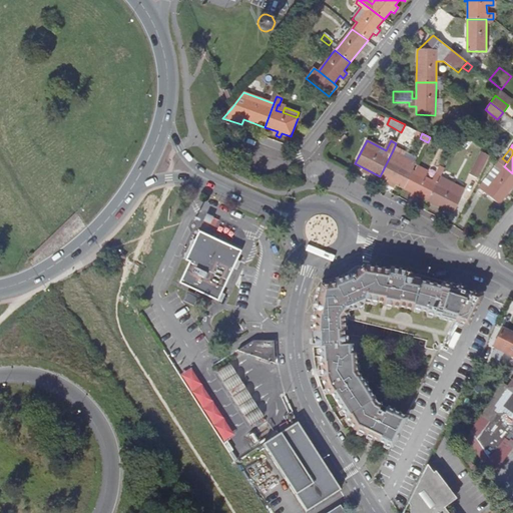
[(481,150),(469,171),(479,177),(491,155),(481,150)]
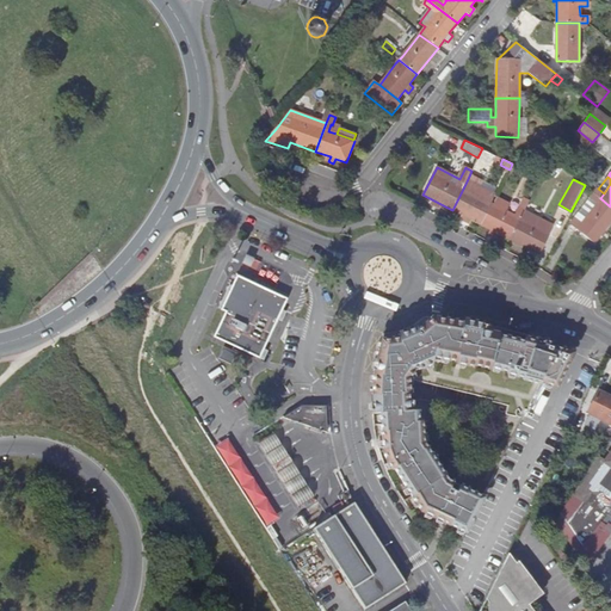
[(473,221),(481,224),(495,197),(467,181),(452,210),(462,215),(460,220),(470,224),(473,221)]
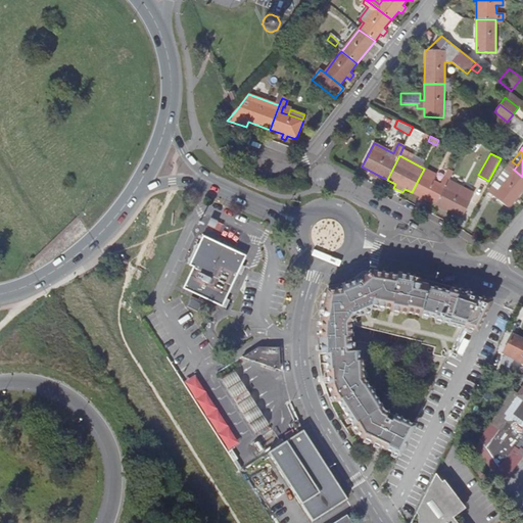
[(517,165),(512,161),(511,161),(508,165),(514,170),(517,165)]
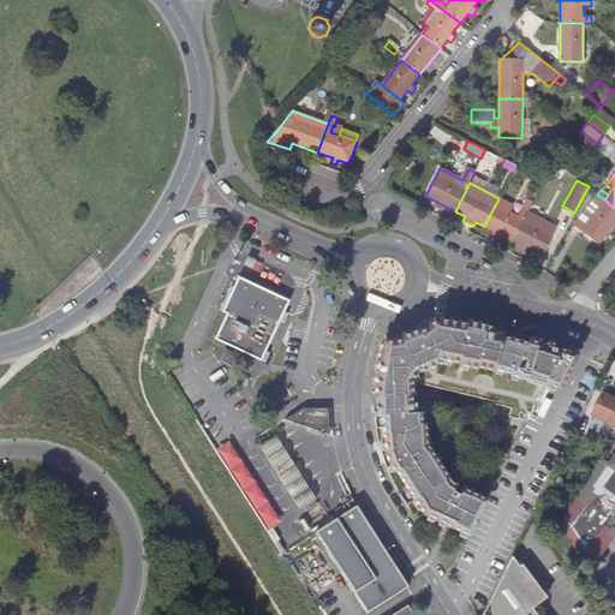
[(604,199),(597,195),(593,199),(601,206),(604,199)]
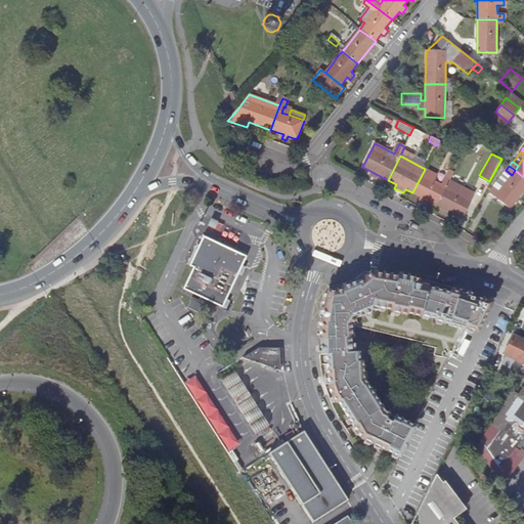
[(446,187),(442,186),(434,181),(437,176),(425,169),(412,192),(421,198),(419,201),(427,205),(429,201),(437,206),(446,187)]
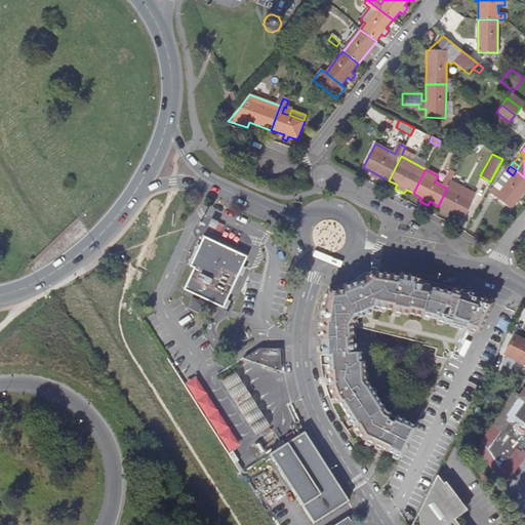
[(511,209),(524,190),(524,177),(516,170),(513,175),(495,197),(511,209)]
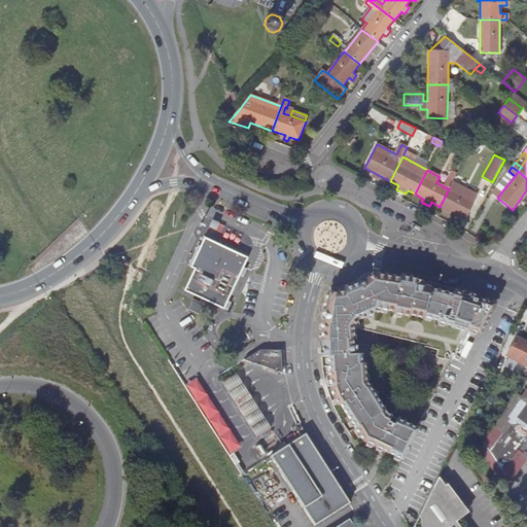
[(450,178),(445,187),(449,188),(453,181),(454,180),(450,178)]
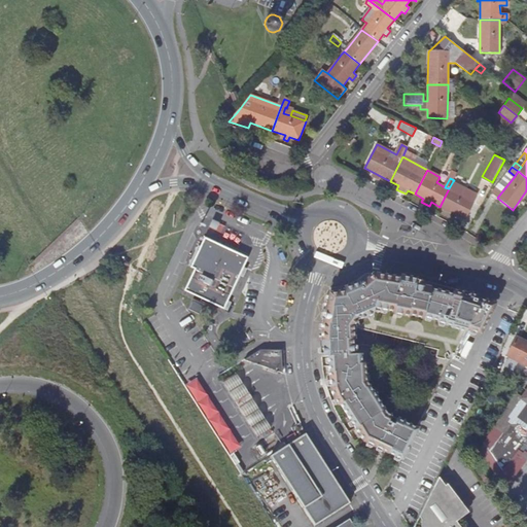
[(478,194),(453,181),(449,188),(440,207),(451,213),(450,216),(454,218),(456,215),(464,219),(478,194)]
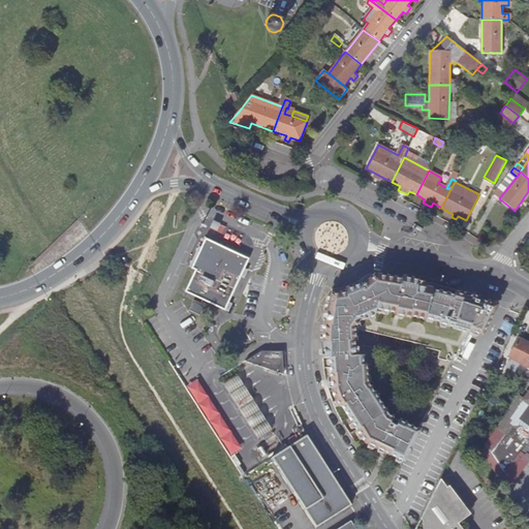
[(195,270),(186,291),(224,310),(225,309),(227,310),(229,305),(227,304),(241,276),(242,276),(245,270),(244,269),(248,258),(206,239),(192,268),(195,270)]
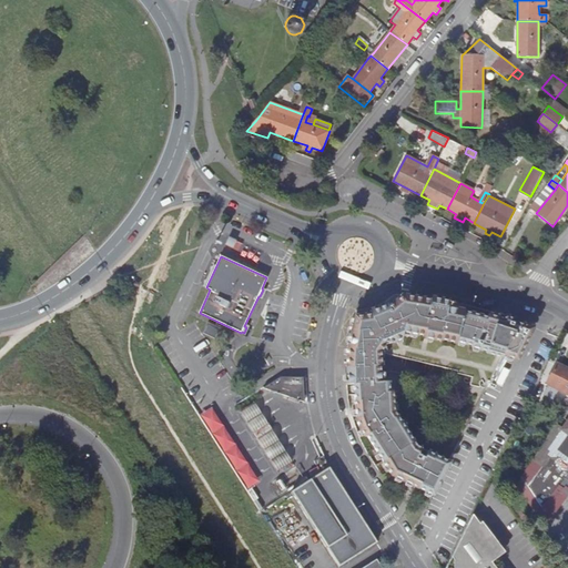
[(439,300),(416,295),(414,297),(401,295),(398,298),(391,297),(383,303),(374,306),(367,310),(357,310),(351,333),(347,348),(354,350),(353,361),(368,361),(369,353),(374,354),(376,353),(378,353),(381,353),(381,357),(392,355),(457,372),(457,374),(472,377),(470,385),(479,387),(479,385),(480,383),(482,382),(484,381),(487,382),(488,384),(503,355),(514,334),(514,324),(515,320),(507,316),(486,311),(457,303),(439,300)]
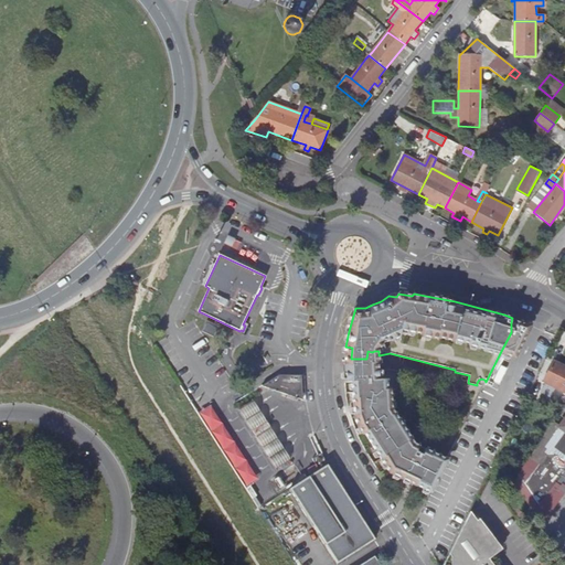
[(564,365),(553,360),(543,381),(564,392),(564,390),(564,365)]
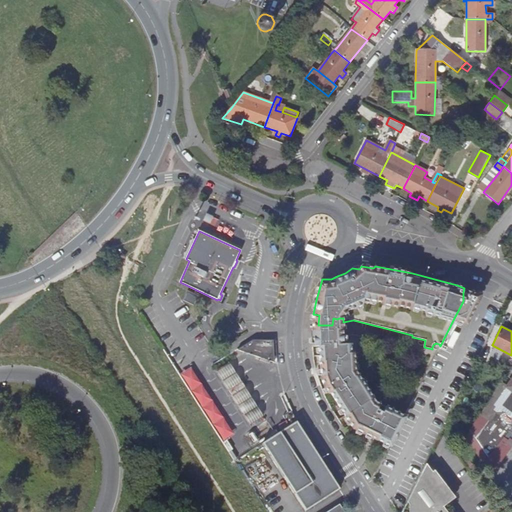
[(274,349),(260,345),(258,352),(272,357),(274,349)]
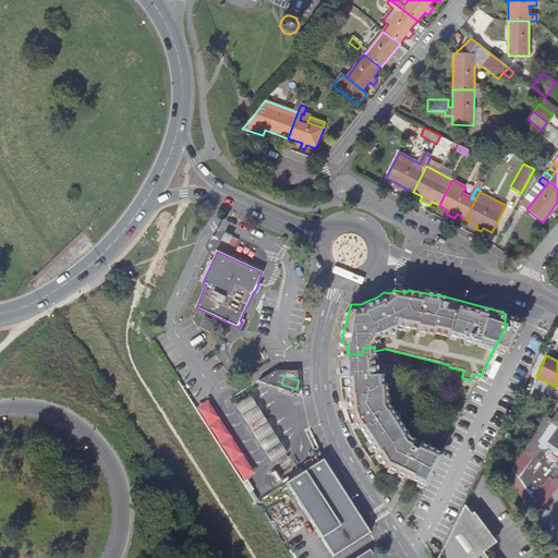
[(385,466),(404,476),(407,471),(412,473),(410,478),(426,486),(440,458),(419,447),(416,449),(411,447),(413,440),(409,438),(387,405),(386,398),(383,398),(383,386),(378,386),(378,376),(374,376),(351,376),(351,387),(349,387),(350,401),(353,401),(353,407),(350,407),(350,412),(354,421),(358,427),(360,427),(385,466)]
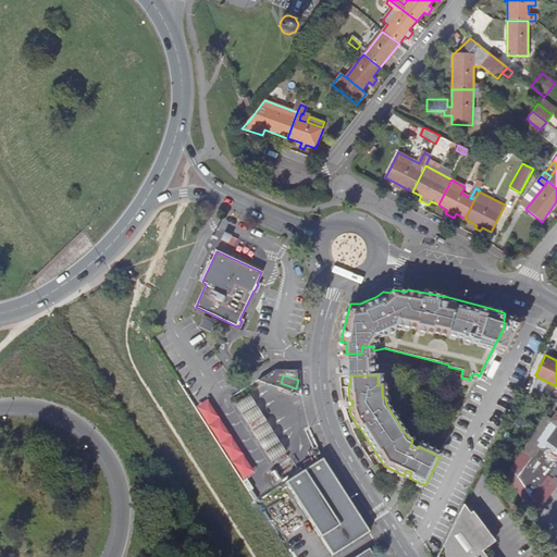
[(197,405),(243,480),(255,471),(209,397),(197,405)]
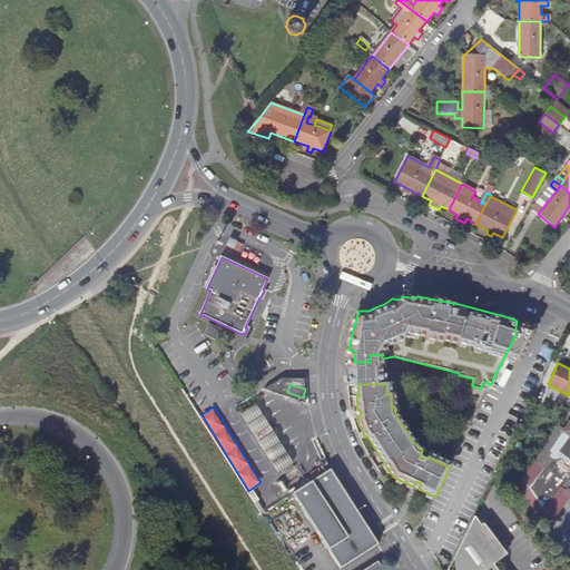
[(271,429),(257,408),(243,416),(257,438),(271,429)]
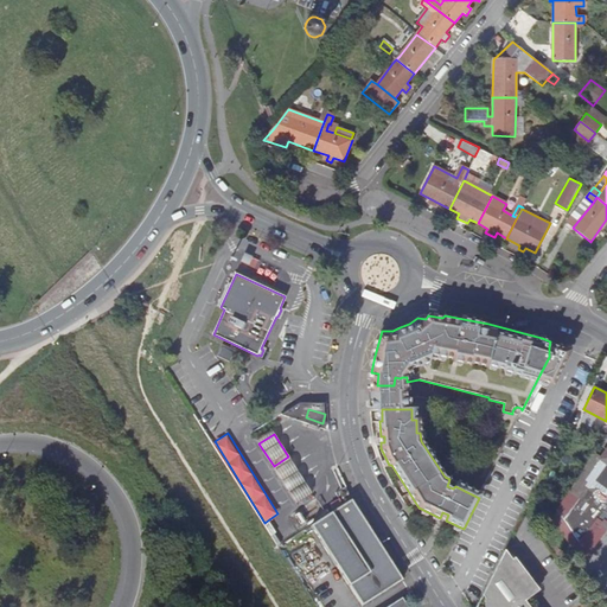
[(600,457),(593,452),(557,510),(564,518),(580,498),(581,498),(588,489),(600,489),(606,492),(606,464),(599,458),(600,457)]
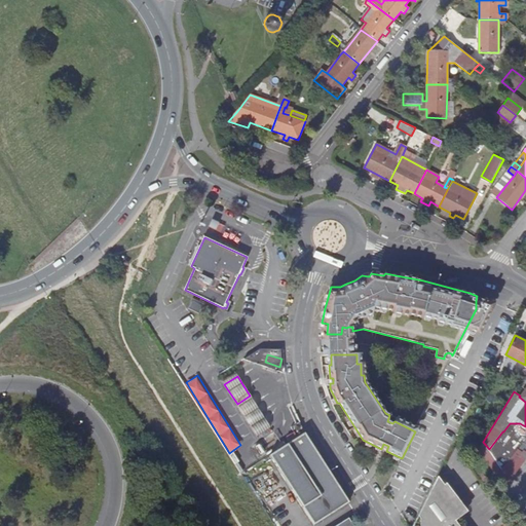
[(253,401),(250,396),(237,404),(240,409),(253,401)]
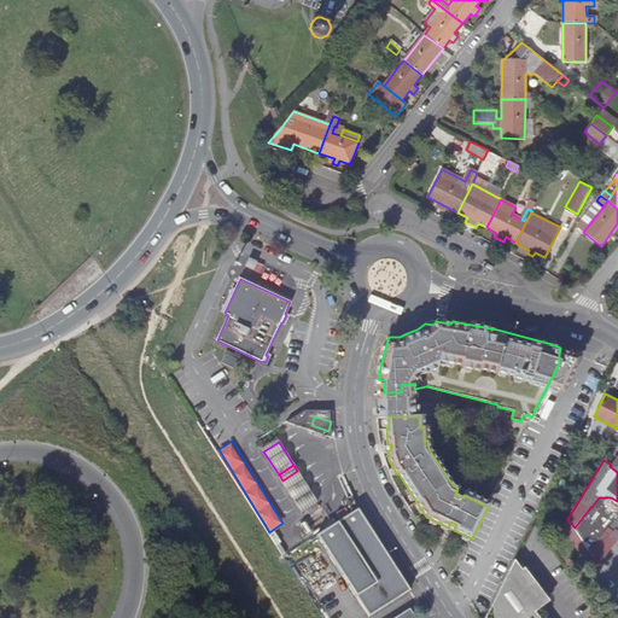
[(320,506),(297,471),(283,481),(304,516),(320,506)]
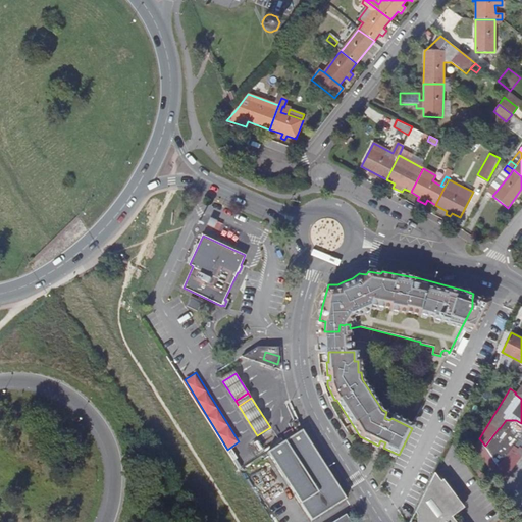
[(479,438),(471,453),(477,463),(488,481),(519,439),(521,434),(521,423),(516,420),(506,420),(500,428),(499,428),(485,446),(479,438)]
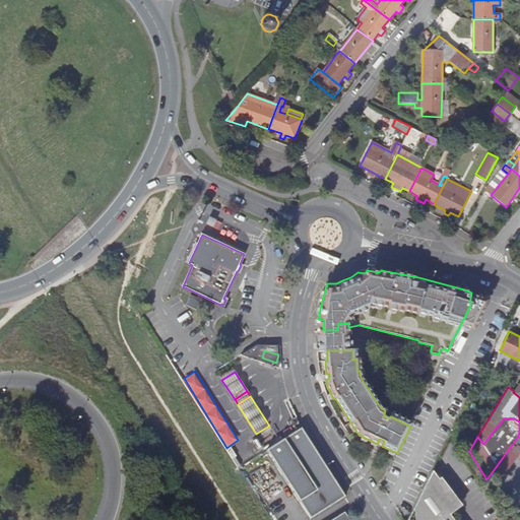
[(301,427),(265,450),(310,518),(319,512),(320,512),(345,496),(301,427)]
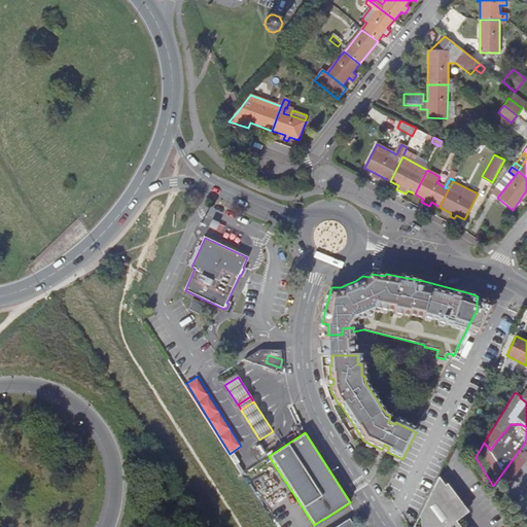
[(434,484),(413,526),(458,526),(454,522),(456,521),(465,514),(448,491),(449,490),(445,484),(438,477),(434,484)]
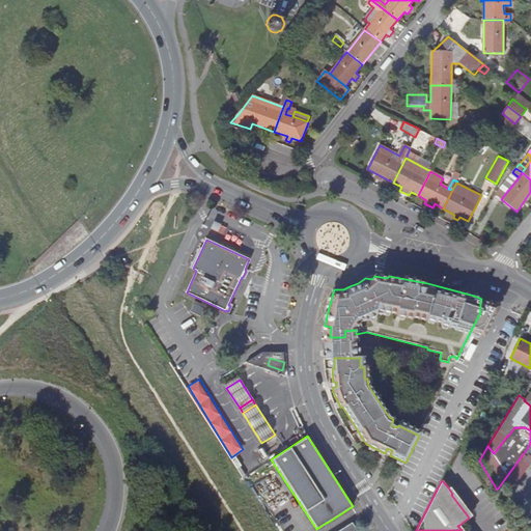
[(450,486),(448,487),(452,494),(451,495),(469,518),(472,514),(450,486)]
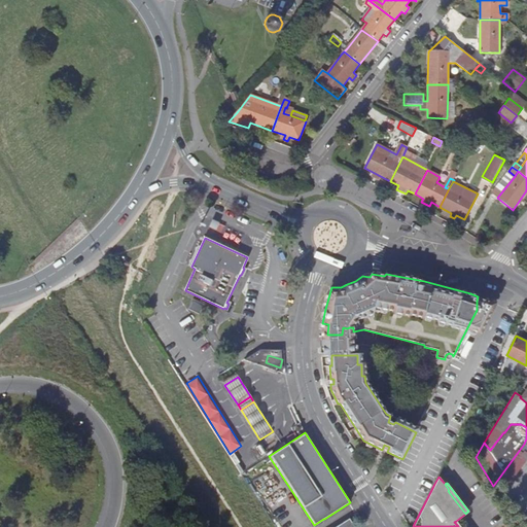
[(355,526),(350,518),(336,526),(355,526)]
